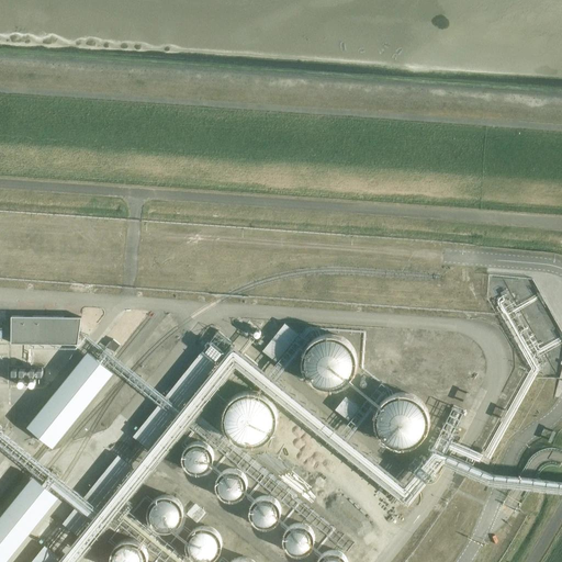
[(11,316),(11,344),(75,344),(75,317),(11,316)]
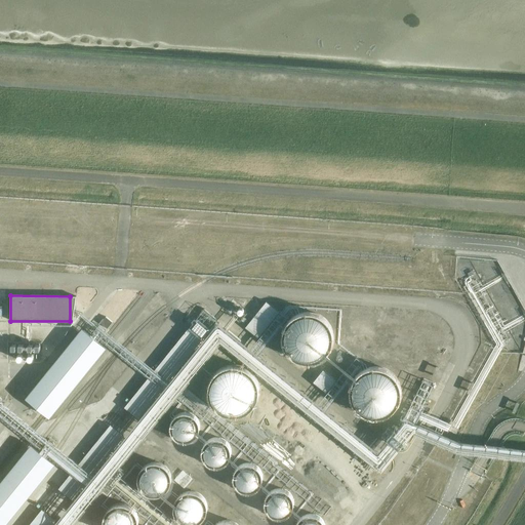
[(279,312),(267,300),(247,325),(259,335),(279,312)]
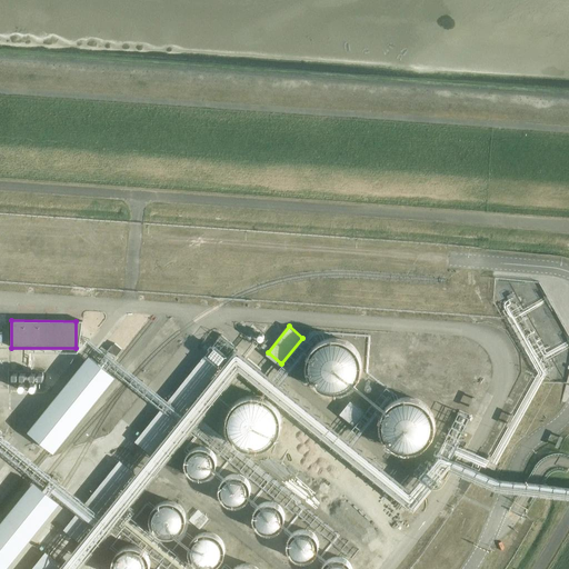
[(225,336),(218,343),(229,351),(235,345),(225,336)]
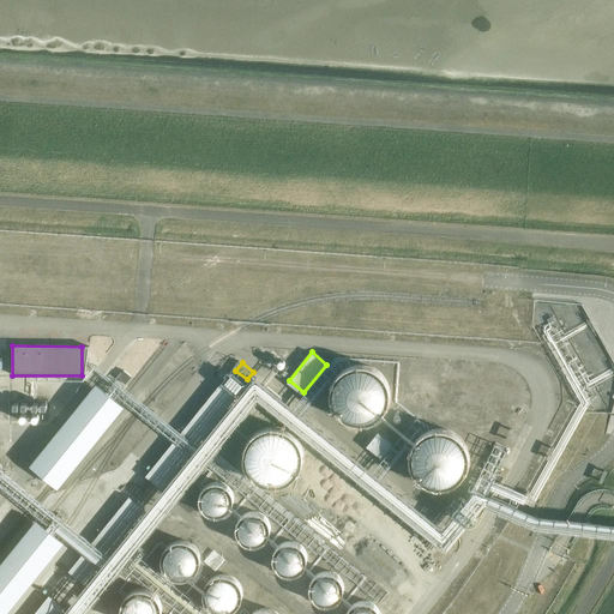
[(344,416),(349,419),(355,422),(360,422),(367,423),(372,422),(377,421),(381,417),(386,413),(390,409),(392,403),(393,398),(393,392),(393,386),(391,380),(387,375),(383,371),(378,367),(372,365),(365,363),(359,363),(353,366),(348,369),(342,373),(339,377),(337,383),(335,387),(335,392),(335,397),(336,403),(338,408),(342,413),(344,416)]
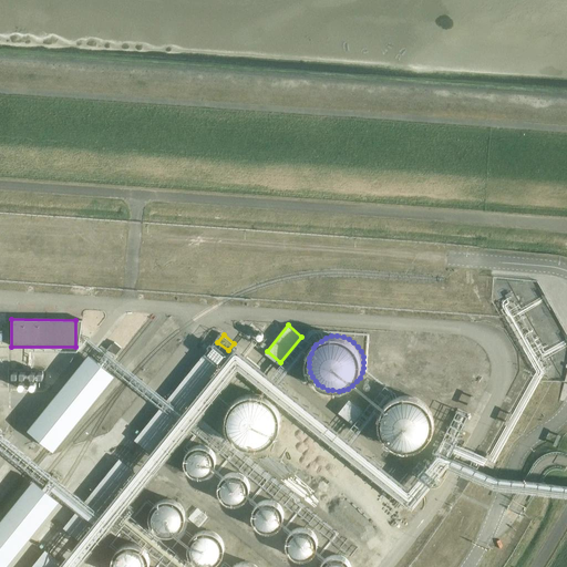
[(219,366),(205,353),(134,439),(150,451),(219,366)]
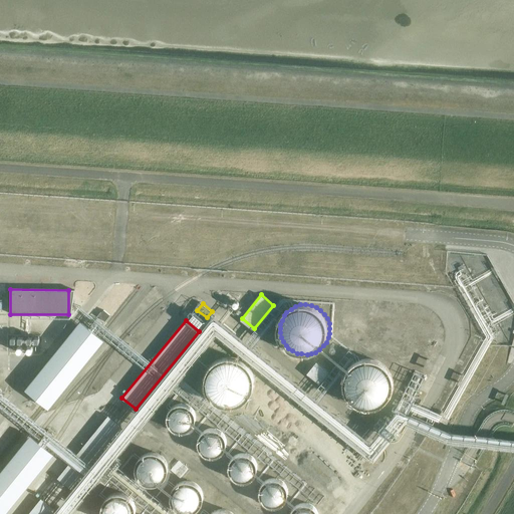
[(214,402),(218,404),(222,406),(227,407),(232,408),(237,407),(241,406),(245,403),(249,399),(252,396),(254,391),(255,387),(255,380),(255,376),(253,371),(250,367),(246,363),(242,360),(237,358),(231,357),(226,357),(221,359),(216,362),(212,365),(210,368),(208,373),(206,377),(206,381),(206,386),(207,391),(209,395),(211,399),(214,402)]
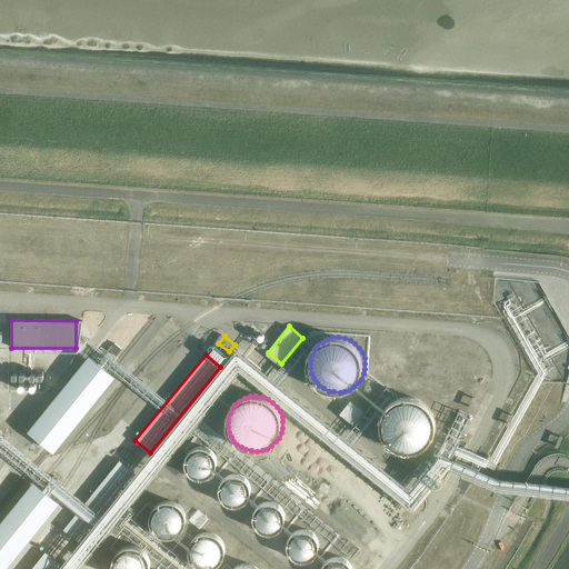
[(392,447),(397,449),(401,451),(407,452),(412,453),(417,452),(421,451),(427,448),(431,443),(433,440),(436,435),(437,430),(438,423),(437,419),(435,413),(431,409),(428,405),(422,401),(417,399),(410,398),(406,398),(399,400),(395,403),(390,407),(387,410),(385,416),(383,420),(382,425),(382,429),(385,435),(386,439),(389,443),(392,447)]
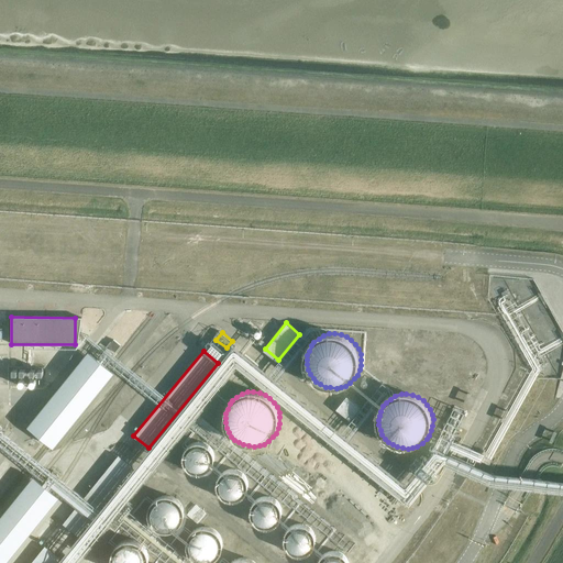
[(133,466),(119,455),(63,523),(77,534),(133,466)]
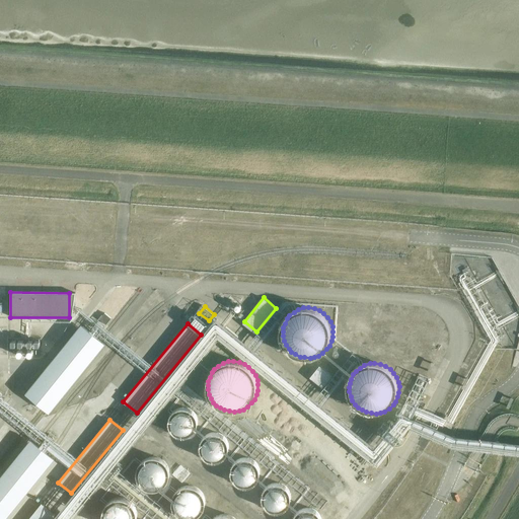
[(0,518),(4,518),(55,457),(31,439),(0,476),(0,518)]
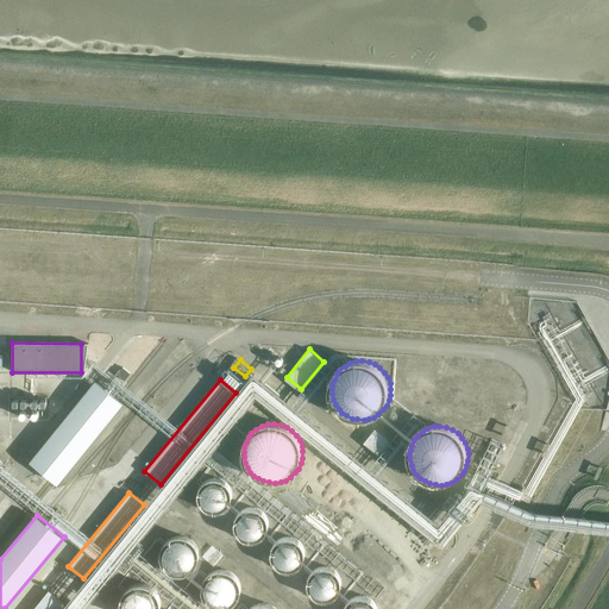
[(60,608),(64,603),(49,590),(33,608),(60,608)]
